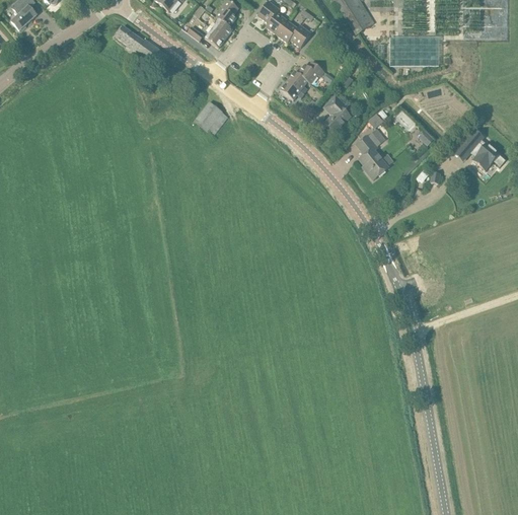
[(11,19),(13,21),(20,28),(38,13),(30,5),(35,0),(17,0),(12,4),(16,9),(18,12),(17,14),(11,19)]
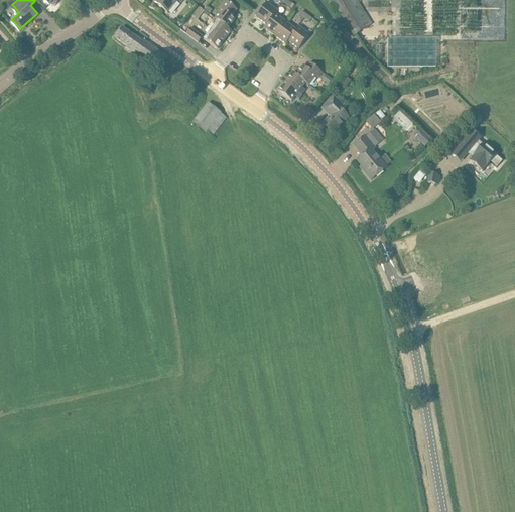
[(156,0),(168,9),(175,0),(156,0)]
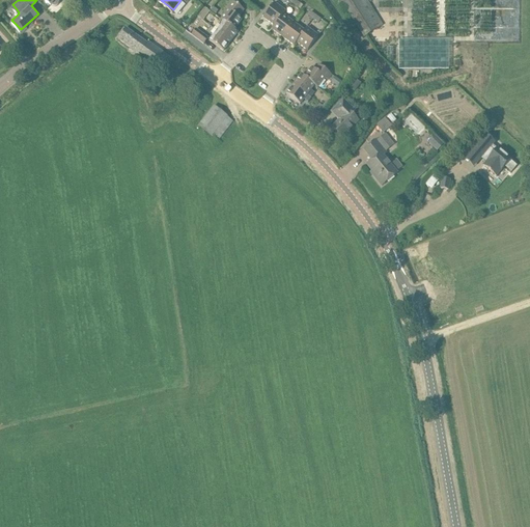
[(222,16),(225,18),(235,26),(235,25),(243,16),(240,14),(245,6),(236,0),(230,0),(227,5),(229,6),(222,16)]
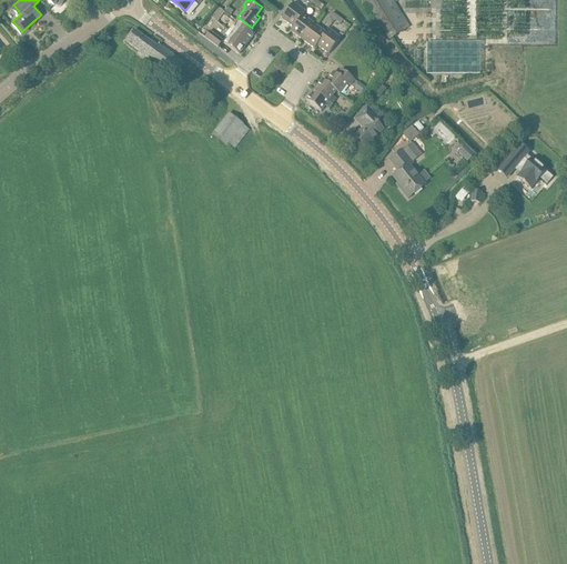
[(283,14),(294,23),(303,12),(305,9),(293,0),(283,14)]
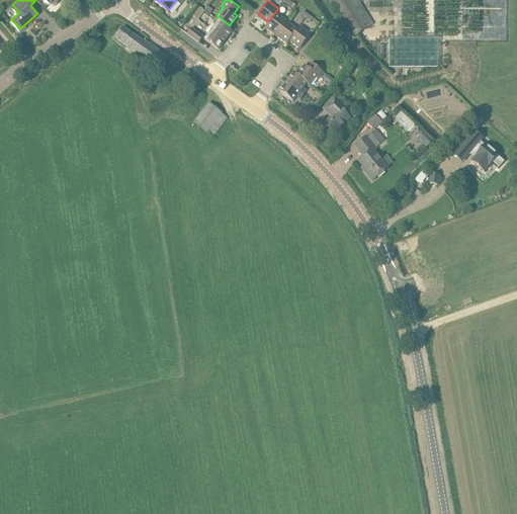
[(336,0),(354,29),(372,18),(361,0),(336,0)]
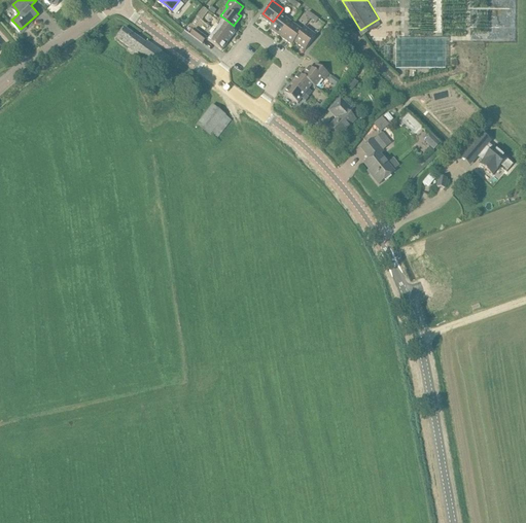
[(197,13),(203,16),(209,8),(204,3),(197,13)]
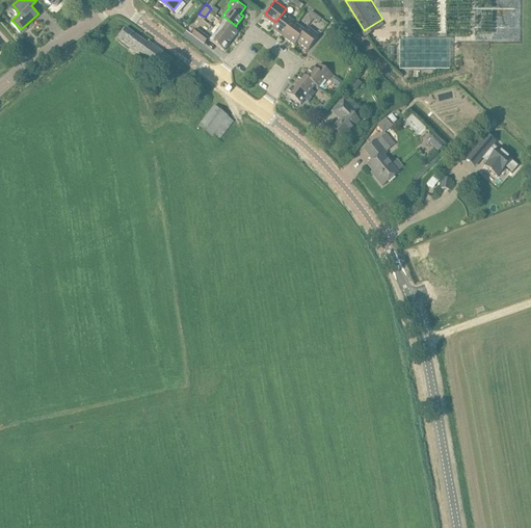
[(273,25),(284,33),(294,20),(284,11),(275,22),(273,25)]
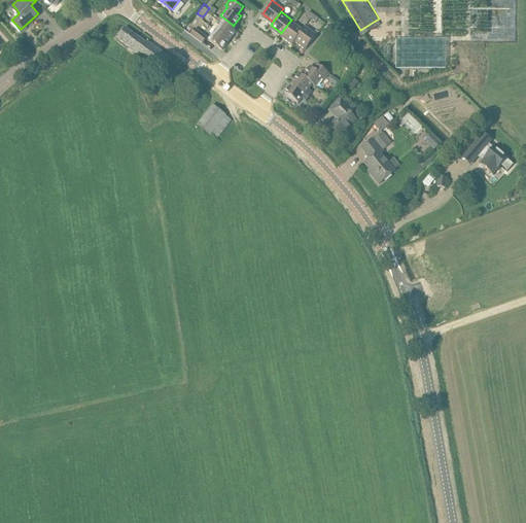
[(237,28),(234,25),(234,26),(223,18),(220,23),(217,20),(213,25),(230,37),(237,28)]
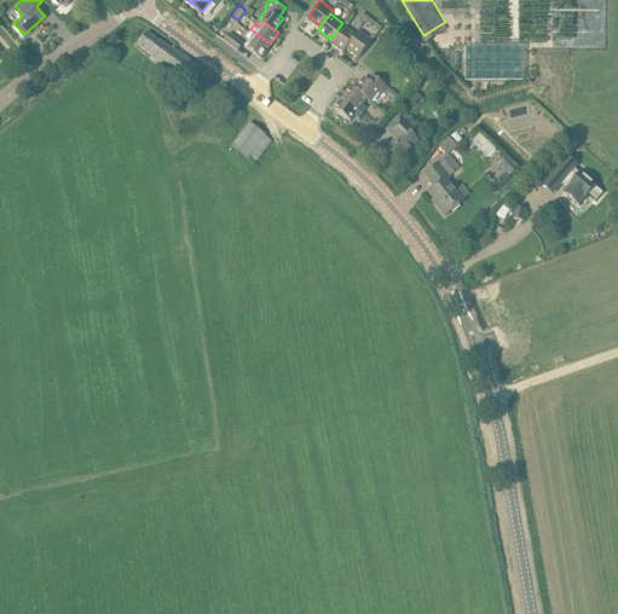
[(344,48),(347,45),(356,33),(342,23),(330,39),(344,48)]
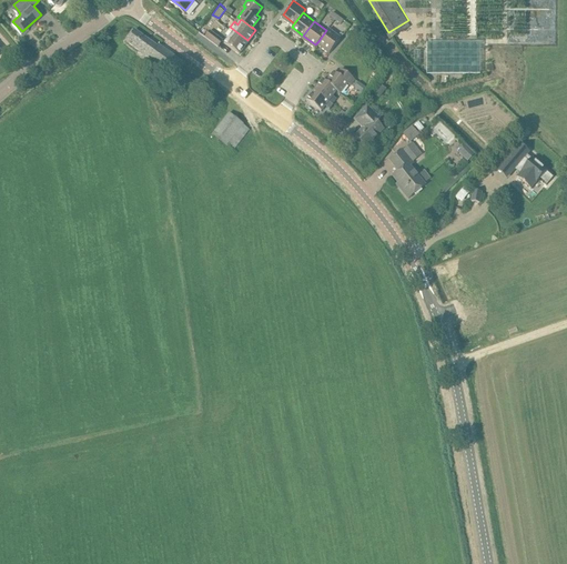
[(198,81),(180,69),(186,60),(160,41),(159,43),(135,27),(127,38),(141,48),(139,50),(174,77),(173,78),(191,90),(198,81)]
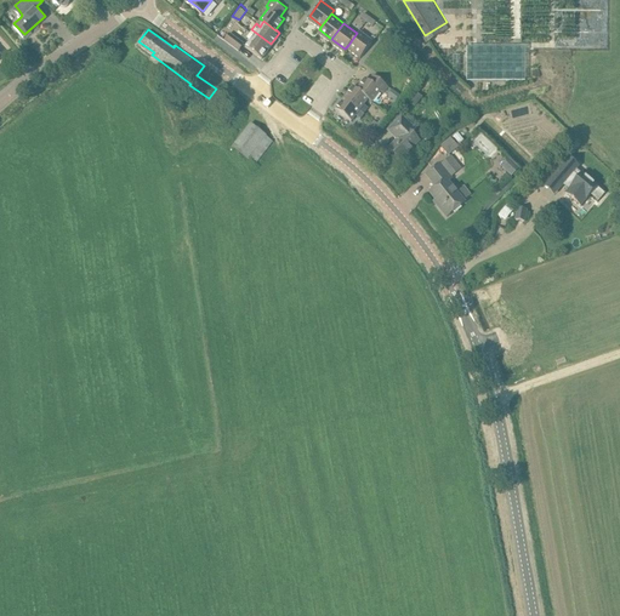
[(231,29),(225,36),(239,47),(245,40),(231,29)]
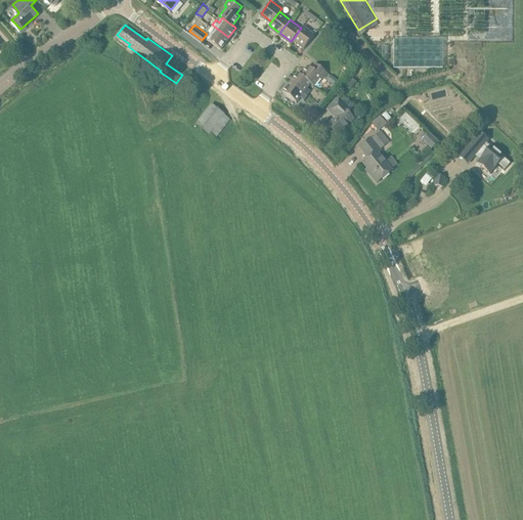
[(209,29),(212,31),(208,37),(221,47),(228,37),(212,25),(209,29)]
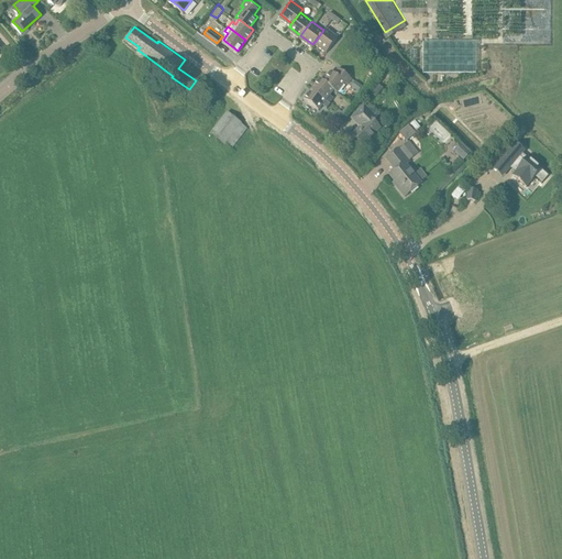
[(327,50),(338,35),(326,26),(323,30),(316,41),(327,50)]
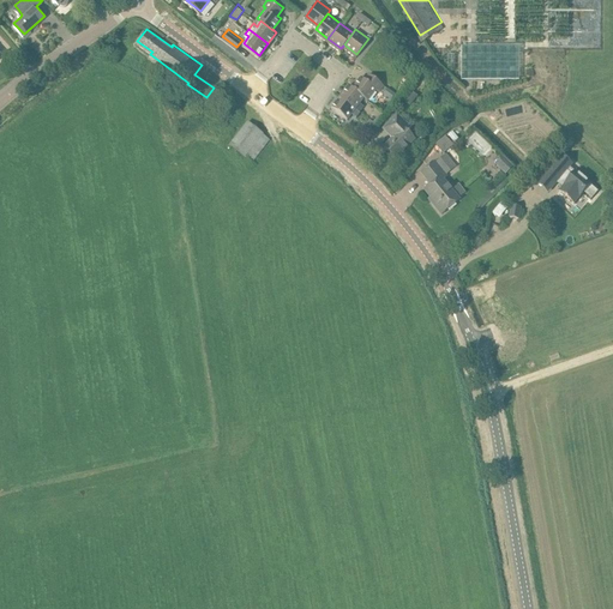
[(365,94),(365,95),(368,97),(377,85),(380,88),(385,82),(370,71),(365,77),(361,74),(353,85),(365,94)]
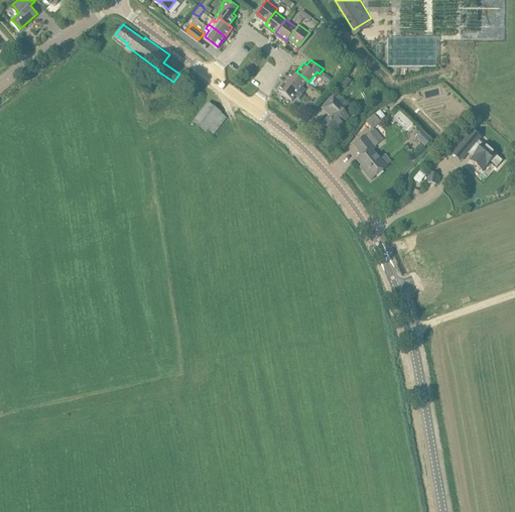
[(299,89),(306,80),(306,79),(296,72),(293,69),(286,78),(299,89)]
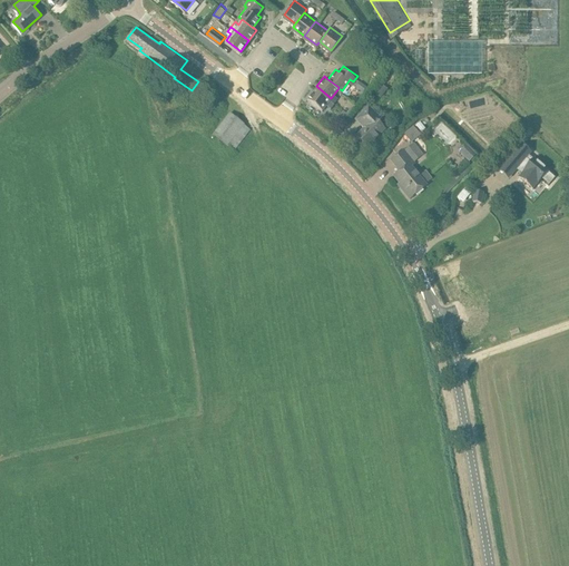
[(336,101),(331,98),(316,86),(308,97),(323,108),(327,103),(332,106),(336,101)]
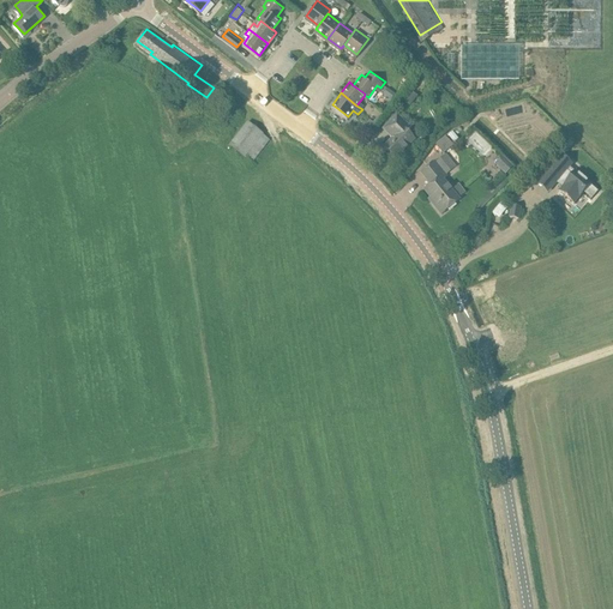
[(397,155),(406,146),(415,136),(408,130),(413,125),(398,110),(386,122),(392,128),(391,130),(391,131),(394,134),(385,144),(397,155)]
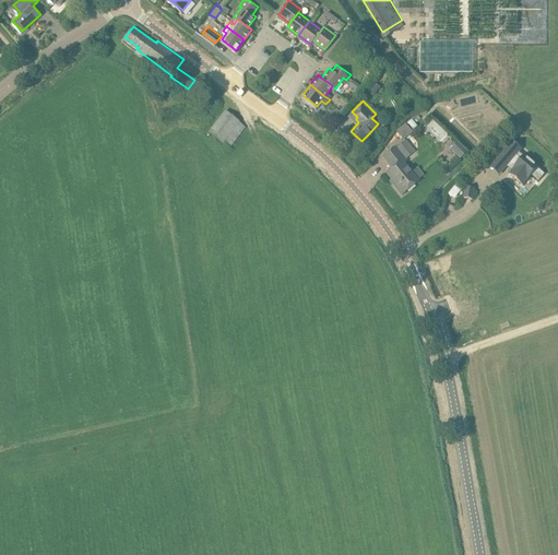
[(341,108),(337,105),(333,110),(341,117),(345,111),(341,108)]
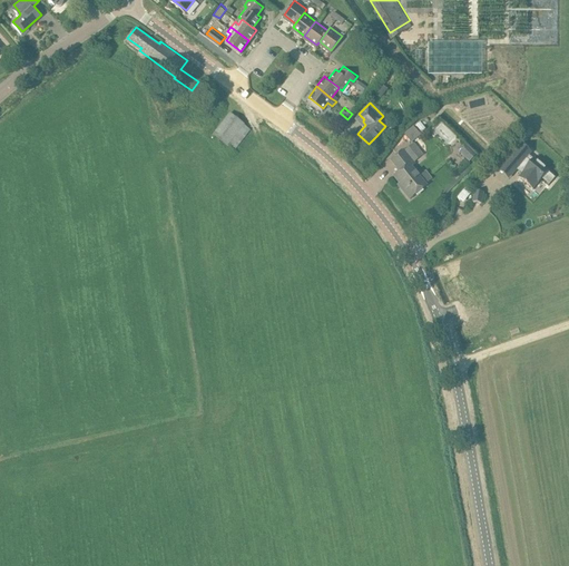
[(231,110),(224,119),(213,132),(234,148),(251,126),(231,110)]
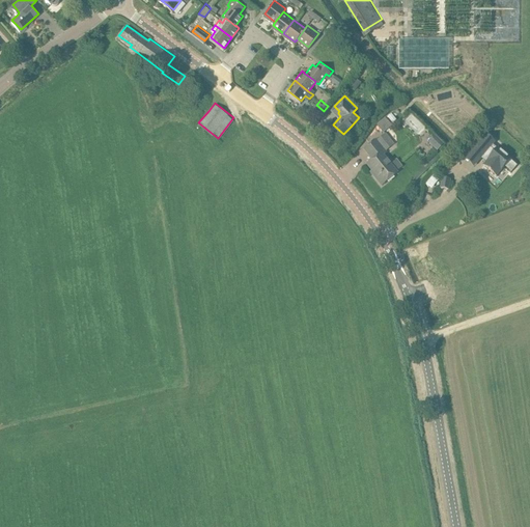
[(414,110),(407,115),(418,130),(425,125),(414,110)]
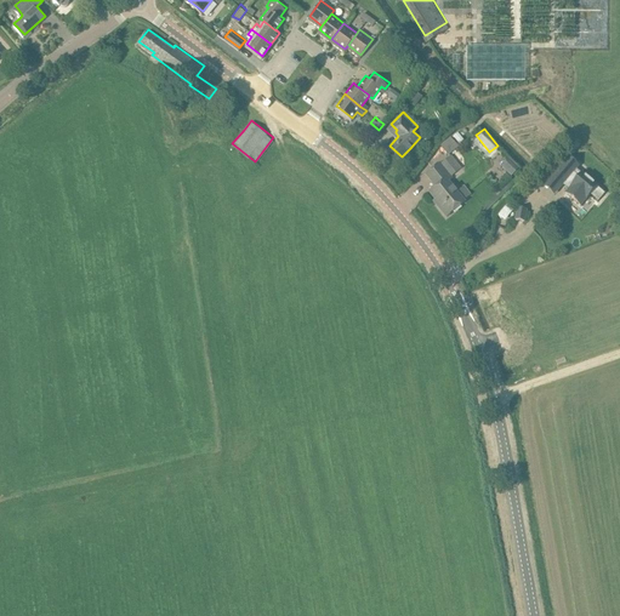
[(451,150),(460,143),(451,133),(443,140),(451,150)]
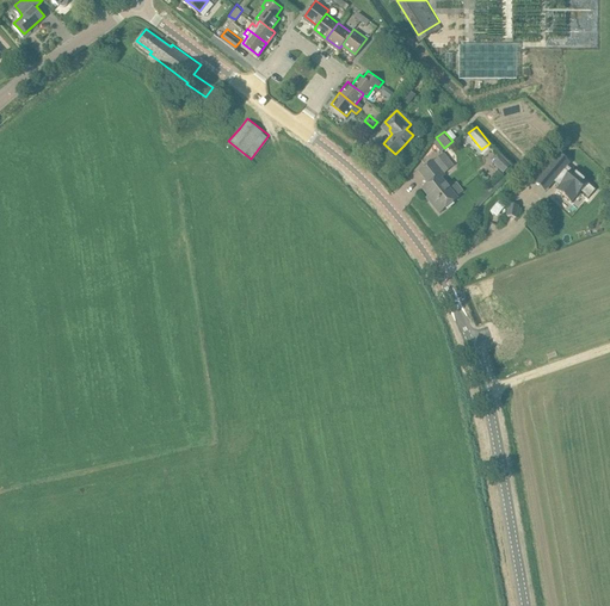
[(447,168),(455,161),(444,149),(436,156),(447,168)]
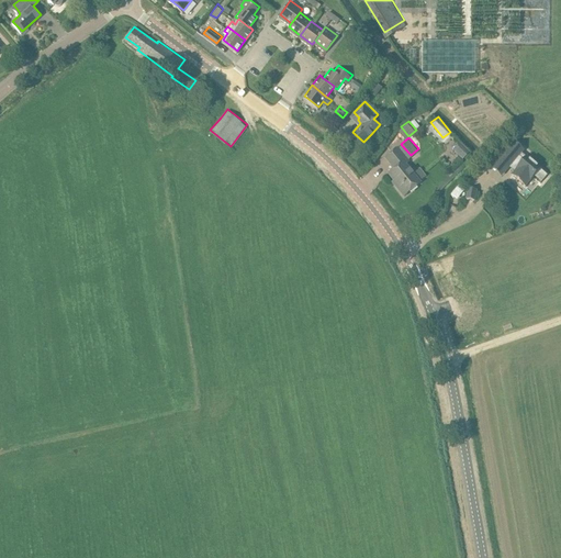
[(461,138),(453,146),(463,156),(471,148),(461,138)]
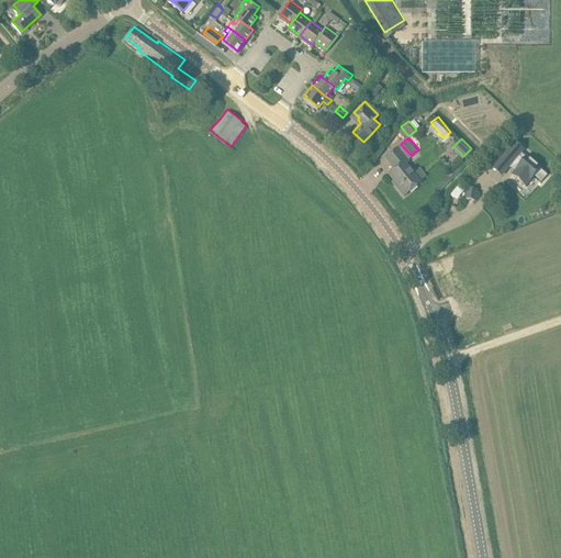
[(400,144),(395,147),(386,154),(395,166),(390,170),(400,183),(397,185),(405,193),(422,179),(406,162),(411,157),(400,144)]
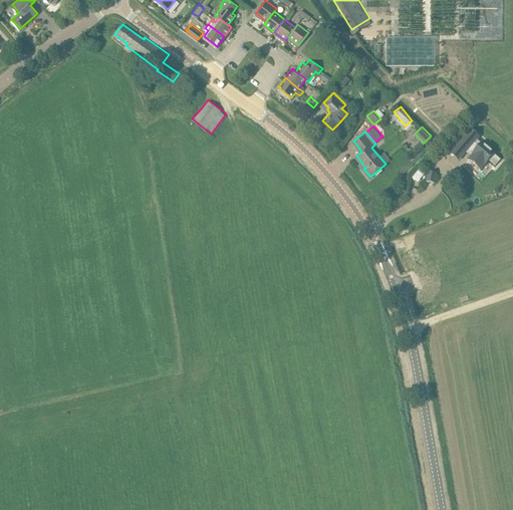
[(470,141),(459,154),(466,161),(471,154),(474,156),(471,159),(481,167),(488,158),(495,164),(500,158),(494,152),(495,151),(486,144),(484,142),(482,141),(483,140),(476,134),(470,141)]
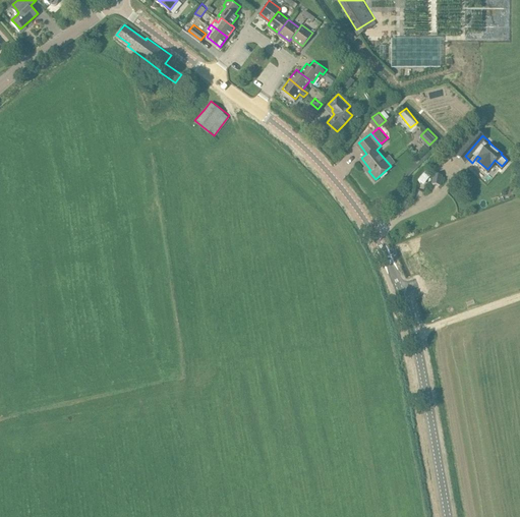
[(435,171),(432,181),(441,183),(443,173),(435,171)]
